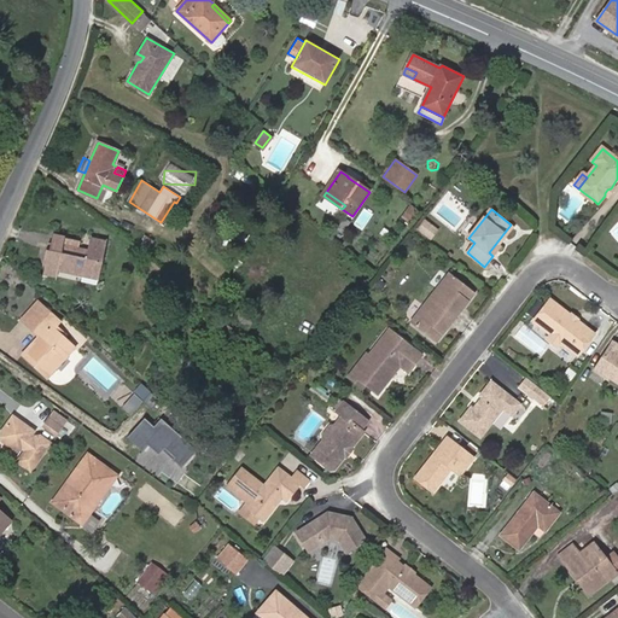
[(419,227),(432,238),(439,229),(426,219),(419,227)]
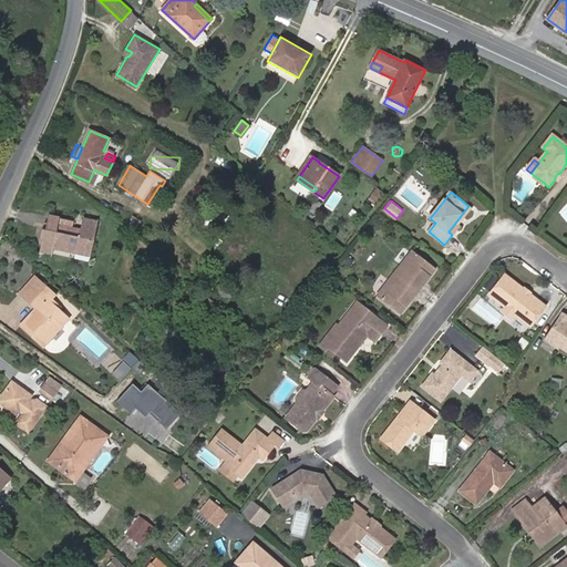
[(468,206),(449,232),(452,235),(460,226),(457,225),(471,208),(468,206)]
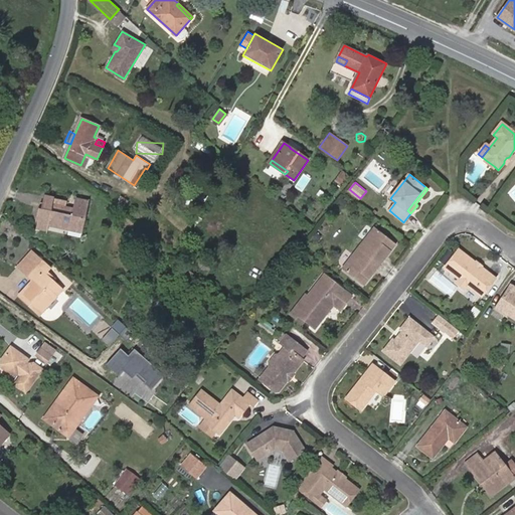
[(48,230),(49,224),(82,231),(90,200),(75,198),(73,208),(65,206),(66,200),(44,195),(41,208),(39,207),(36,220),(38,220),(37,228),(48,230)]
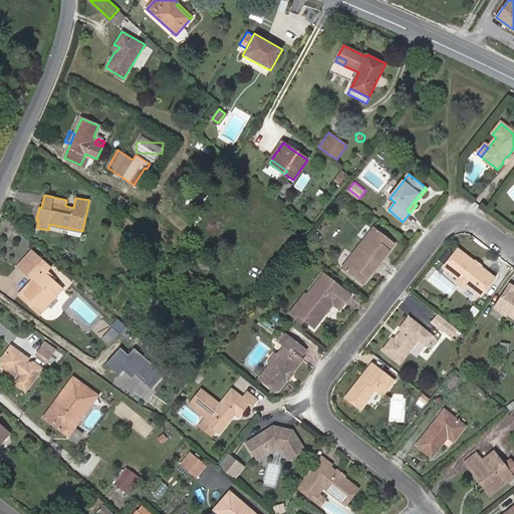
[(120,211),(129,201),(121,196),(113,206),(120,211)]
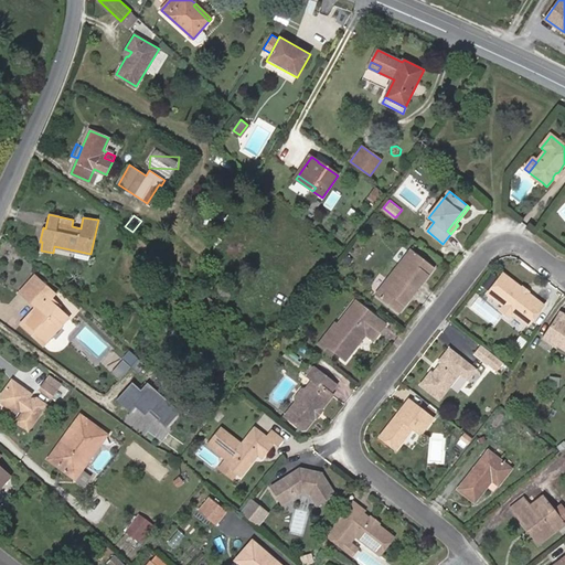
[(400,312),(435,268),(412,249),(376,294),(400,312)]
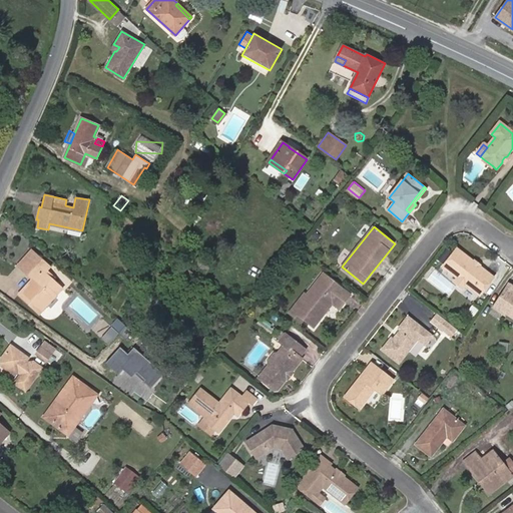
[(473,264),(474,261),(458,247),(444,265),(458,277),(466,282),(480,294),(493,276),(480,265),(476,266),(473,264)]
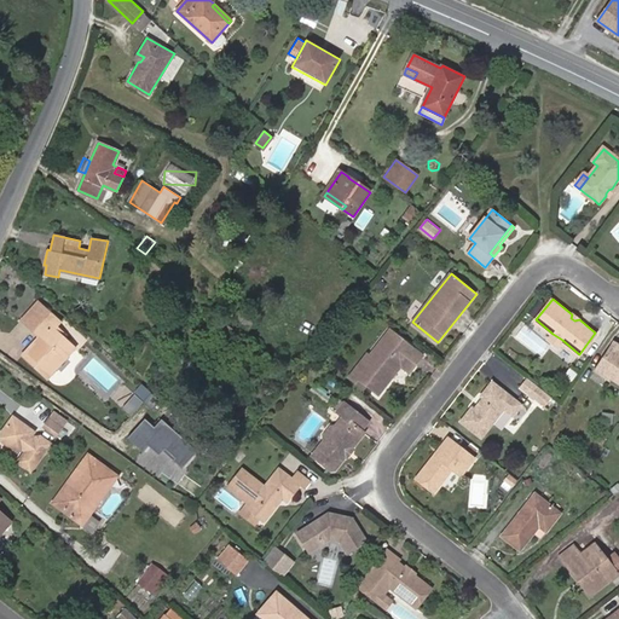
[(55,329),(50,324),(55,318),(39,302),(23,319),(40,335),(25,351),(39,363),(35,366),(47,377),(75,348),(55,329)]
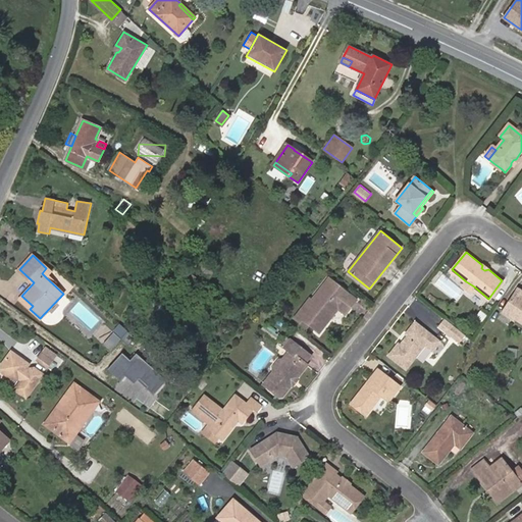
[(209,277),(213,273),(208,268),(211,264),(206,260),(199,268),(209,277)]
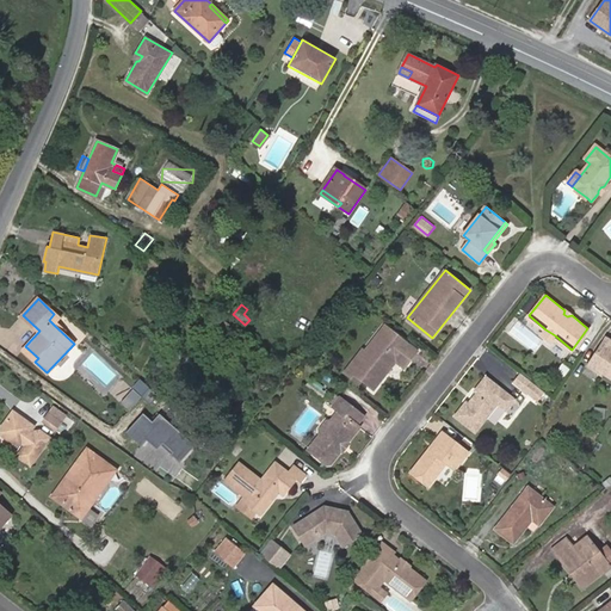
[(247,309),(253,314),(257,309),(251,304),(247,309)]
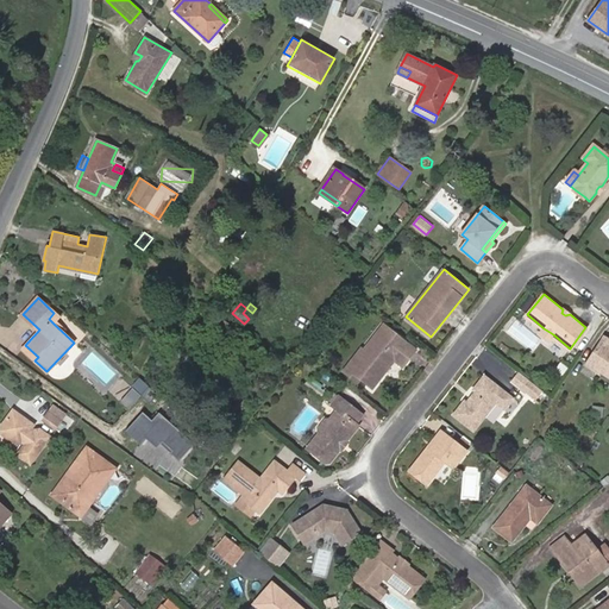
[(246,308),(243,313),(249,319),(252,313),(246,308)]
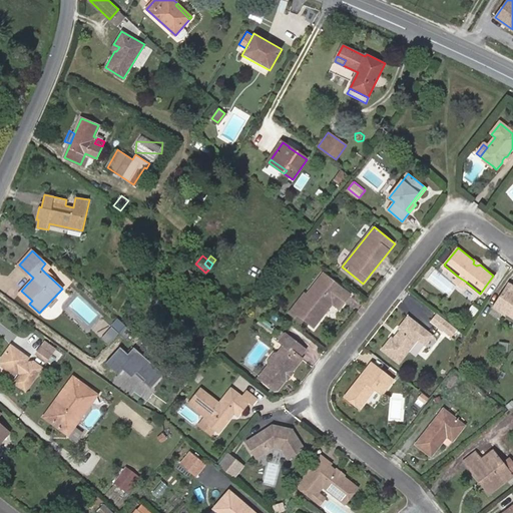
[(45,264),(41,269),(45,273),(49,268),(45,264)]
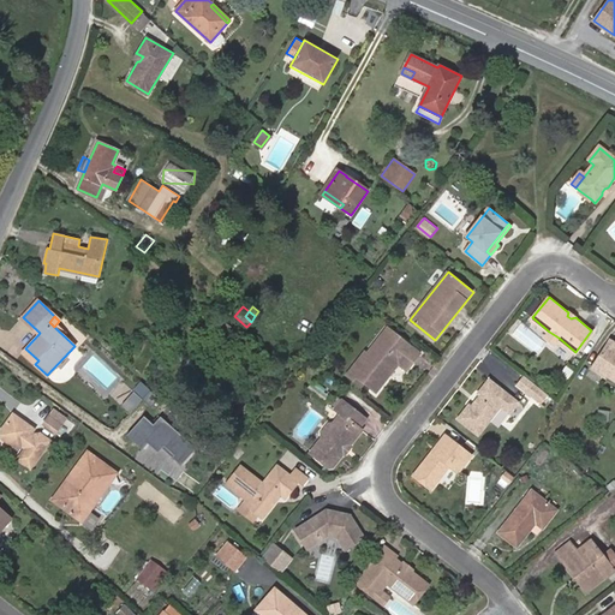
[(228,326),(221,321),(216,328),(222,333),(228,326)]
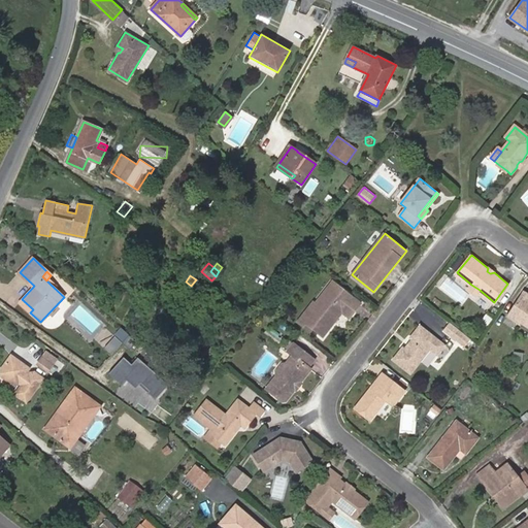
[(317,305),(304,322),(311,329),(322,337),(334,322),(331,321),(334,317),(337,319),(341,312),(349,318),(361,303),(333,281),(315,303),(317,305)]
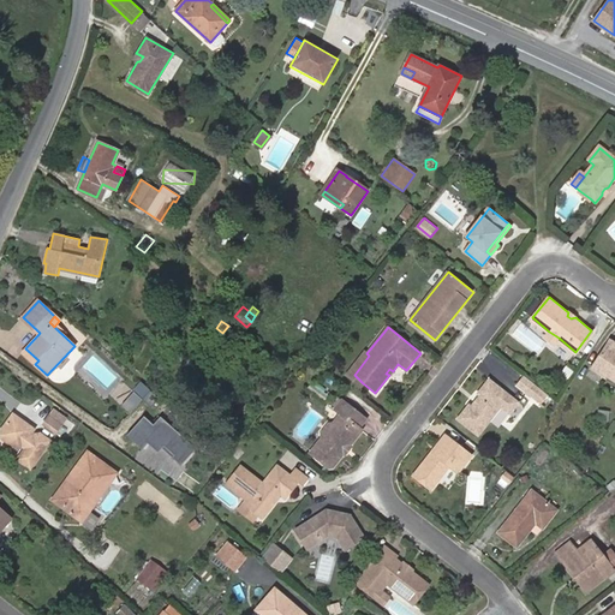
[(549,332),(545,336),(554,344),(559,338),(549,332)]
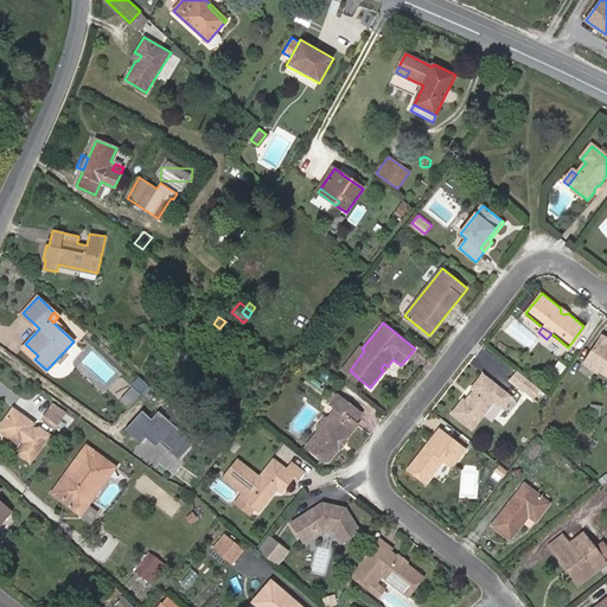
[(606,343),(606,338),(601,334),(582,363),(598,372),(599,370),(606,375),(606,343)]
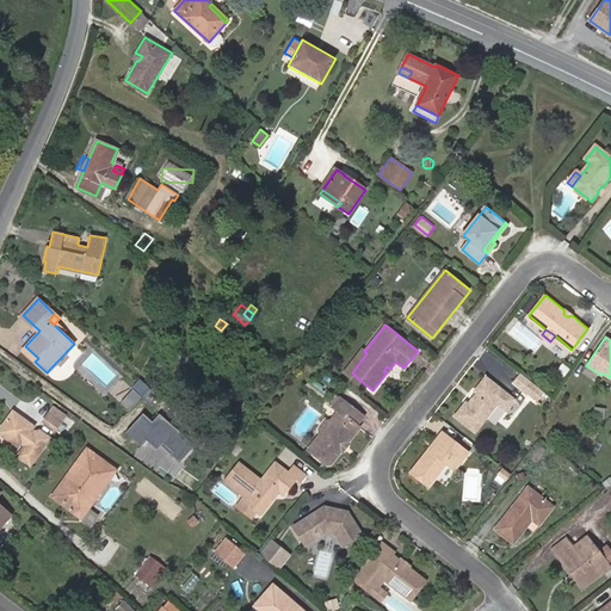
[(35,362),(38,358),(25,346),(23,350),(35,362)]
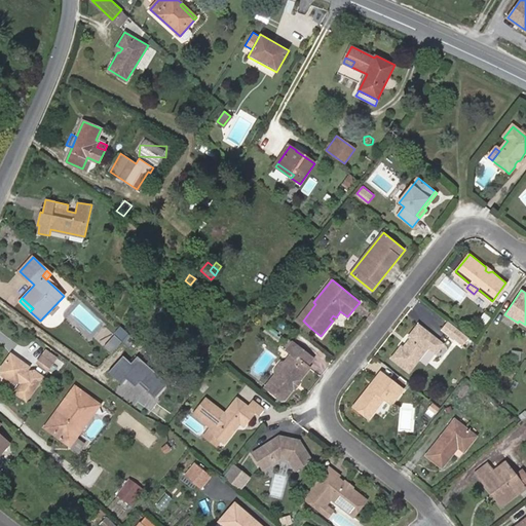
[(310,328),(303,321),(315,304),(313,302),(311,301),(296,321),(308,331),(310,328)]
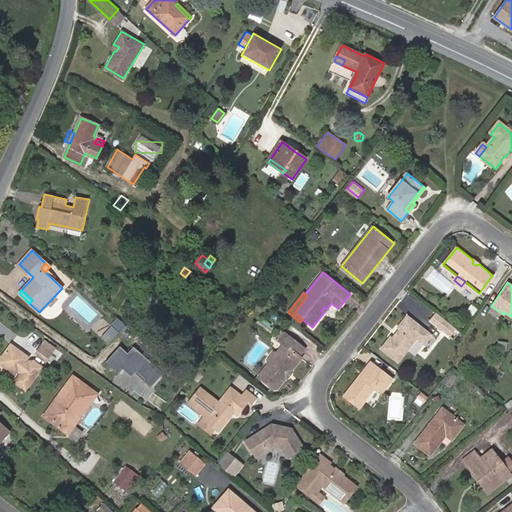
[(455,327),(451,324),(436,313),(430,320),(450,335),(455,327)]
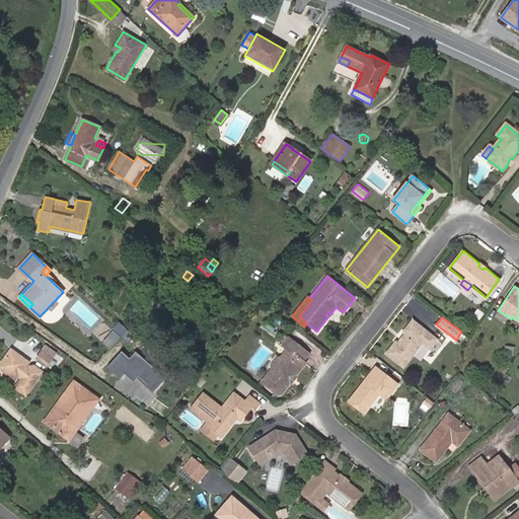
[(401,341),(400,340),(397,343),(395,341),(386,354),(403,367),(414,355),(423,344),(430,349),(437,339),(413,319),(403,331),(404,334),(401,337),(403,339),(401,341)]
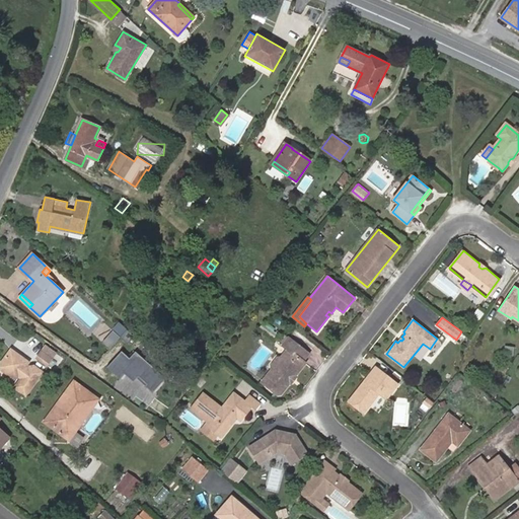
[(112,346),(128,327),(121,322),(104,341),(112,346)]
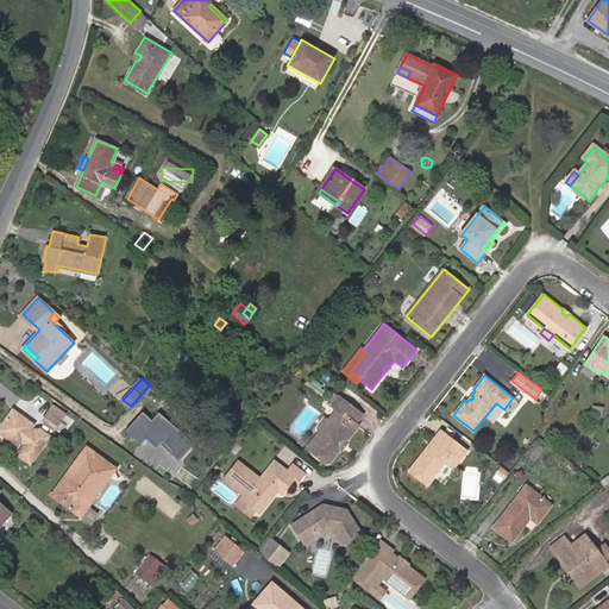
[(340,449),(340,445),(343,443),(343,441),(346,440),(359,425),(356,422),(363,414),(339,397),(333,406),(338,410),(331,420),(332,424),(325,432),(320,434),(308,450),(325,462),(330,462),(340,449)]
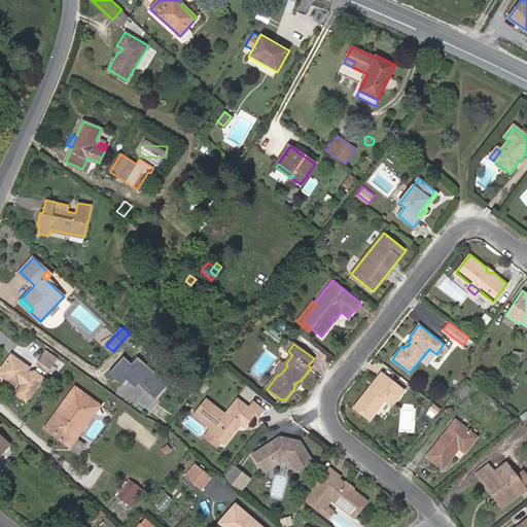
[(55,373),(63,359),(46,348),(37,362),(55,373)]
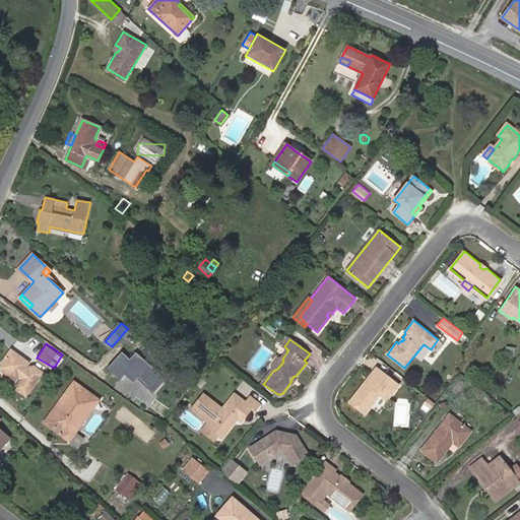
[(26,395),(44,372),(35,365),(30,366),(29,368),(26,366),(29,362),(11,348),(0,364),(0,372),(11,379),(17,378),(19,376),(21,378),(15,386),(26,395)]
